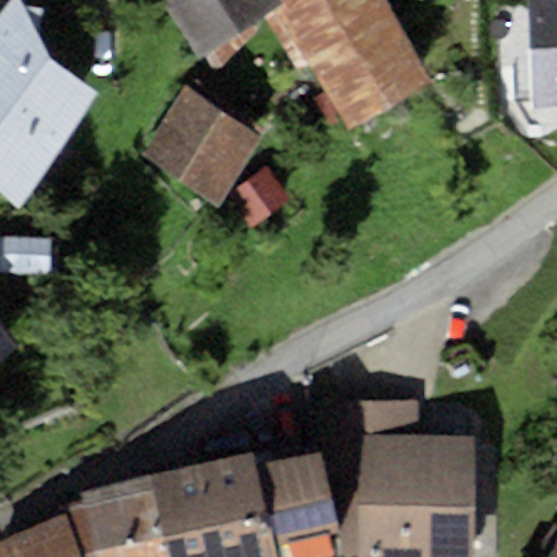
[(20,0),(9,0),(0,12),(0,192),(20,212),(100,91),(52,58),(39,37),(46,8),(23,4),(20,0)]
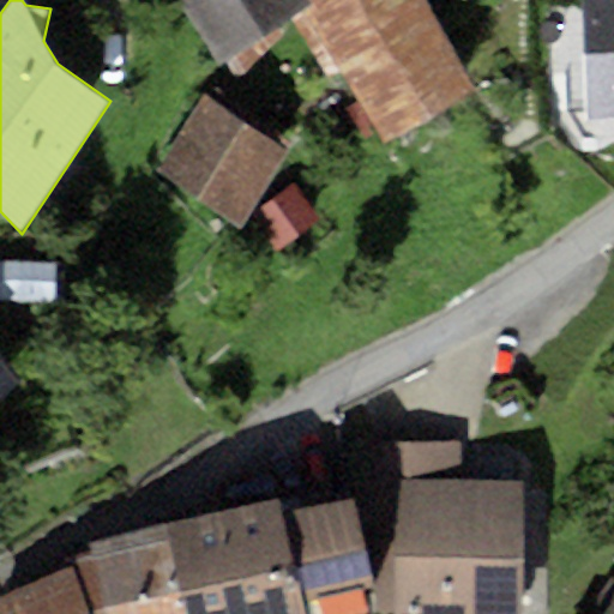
[(181,0),(223,62),(304,13),(314,6),(309,0),(181,0)]
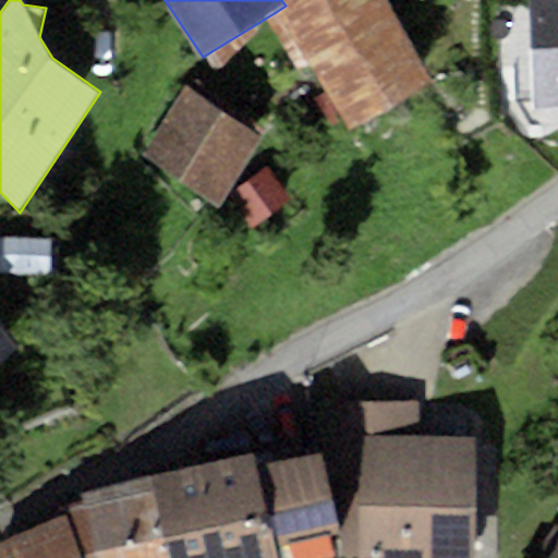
[(281,0),(286,5),(276,12),(348,125),(436,82),(387,0),(281,0)]
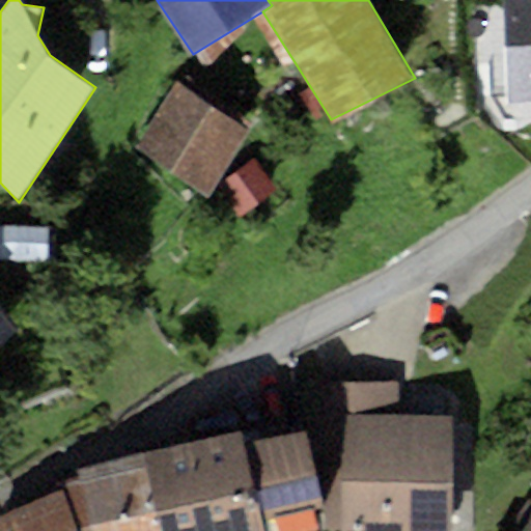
[(530,0),(524,0),(486,5),(498,123),(530,119),(530,0)]
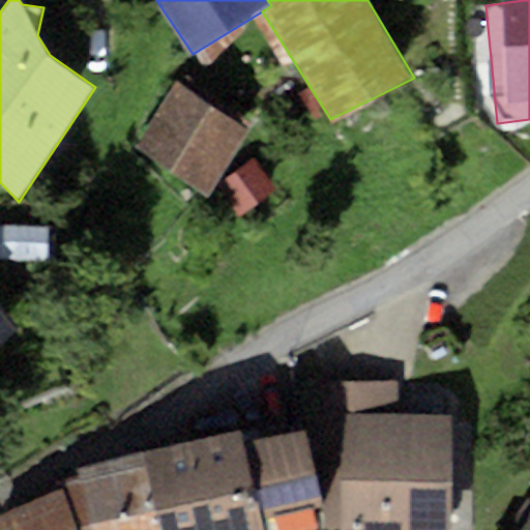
[(249,131),(177,86),(136,151),(207,197),(249,131)]
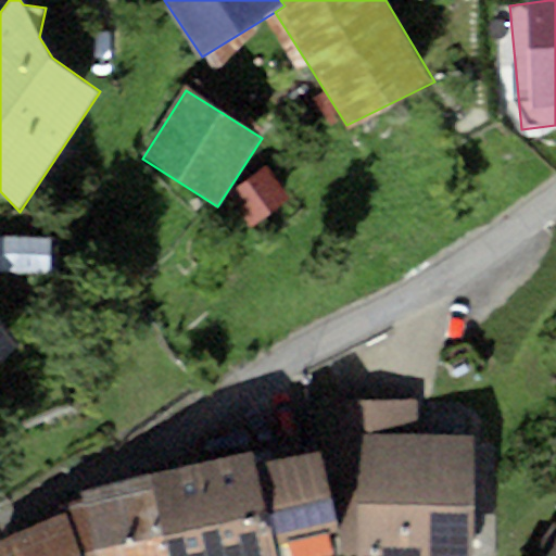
[(268,168),(229,197),(252,228),(291,200),(268,168)]
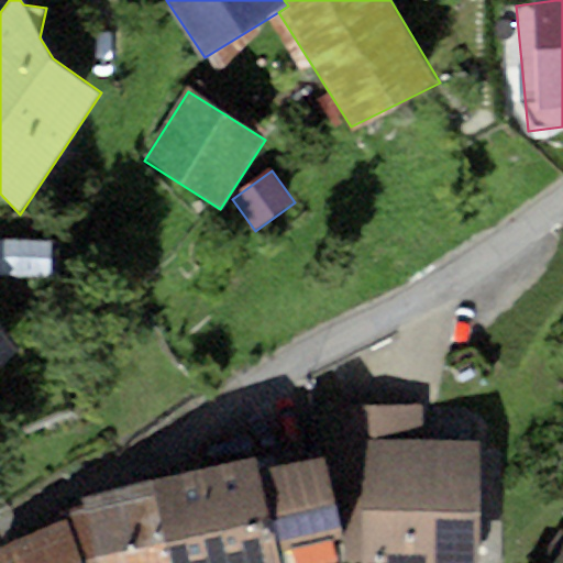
[(52,243),(0,242),(0,276),(51,277),(52,243)]
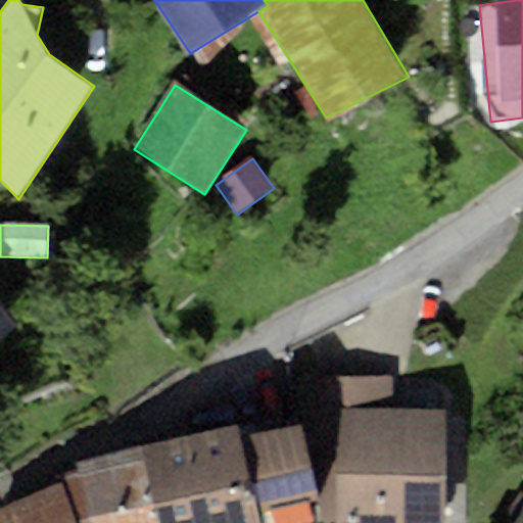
[(0,298),(0,338),(19,324),(0,298)]
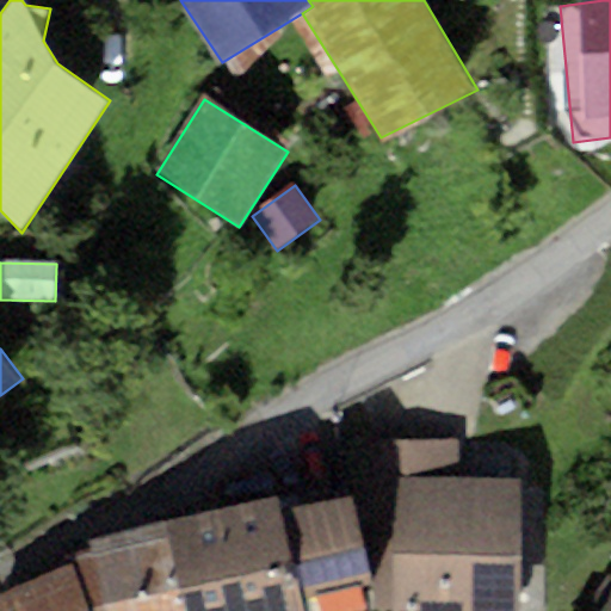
[(460,442),(360,443),(362,519),(376,519),(377,610),(520,610),(519,479),(460,480),(460,442)]
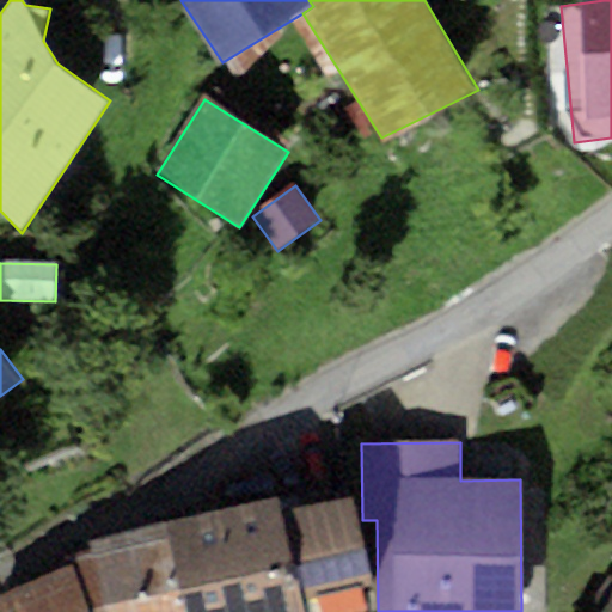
[(281,496),(164,522),(185,611),(305,611),(285,512),(281,496)]
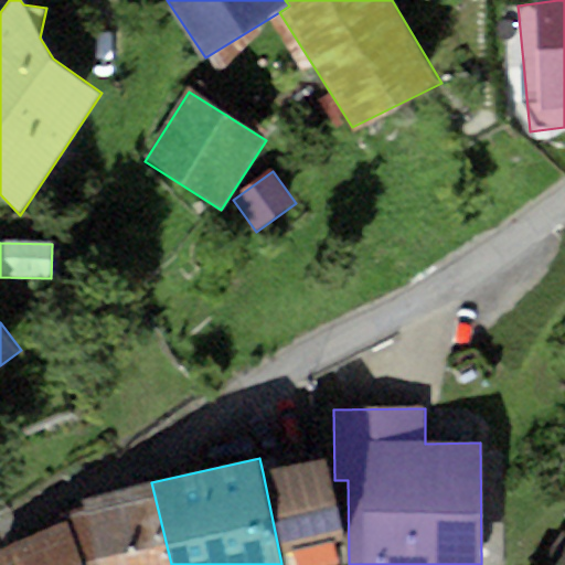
[(324,460),(263,472),(281,564),(299,564),(344,555),(324,460)]
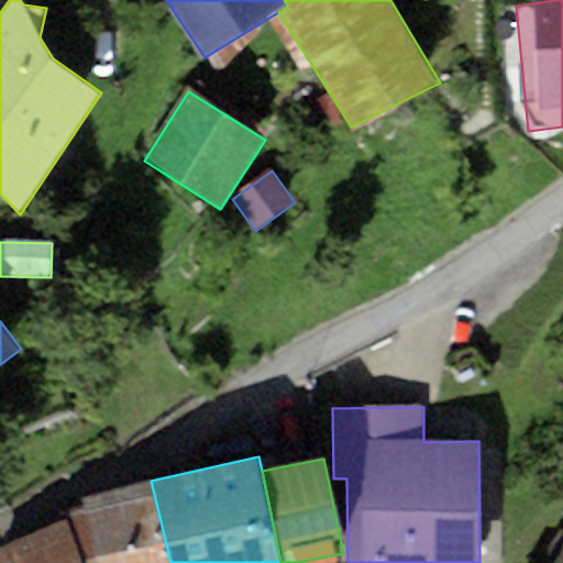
[(58,514),(63,522),(79,562),(170,562),(151,481),(81,497),(85,506),(58,514)]
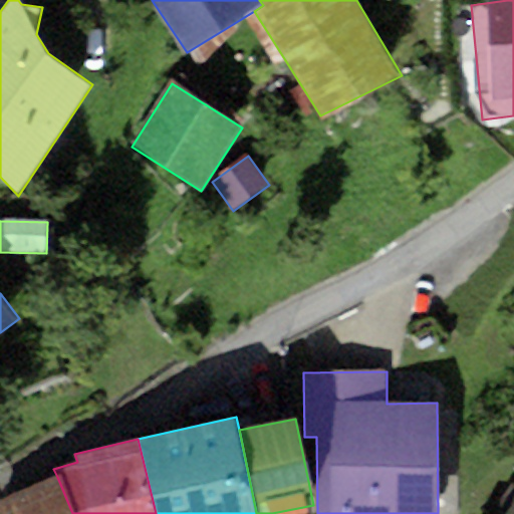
[(72,513),(57,477),(0,500),(0,513),(72,513)]
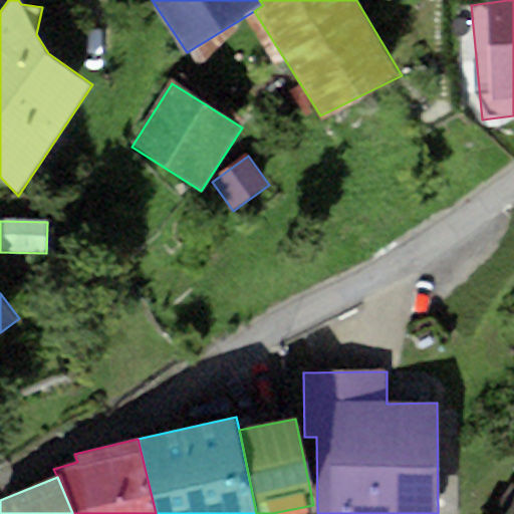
All buildings are outlined.
